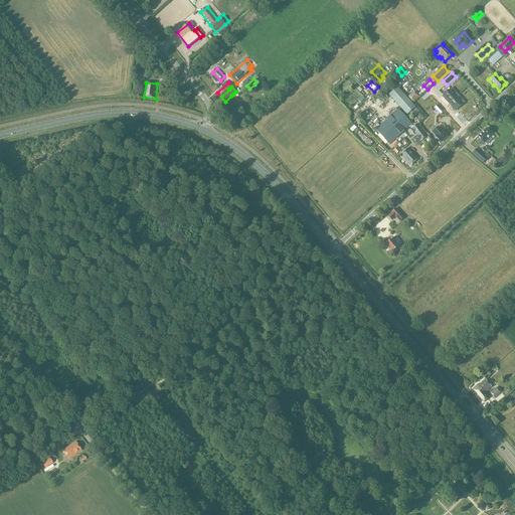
[(393,92),(389,95),(398,105),(407,115),(411,112),(415,108),(406,98),(397,88),(393,92)]
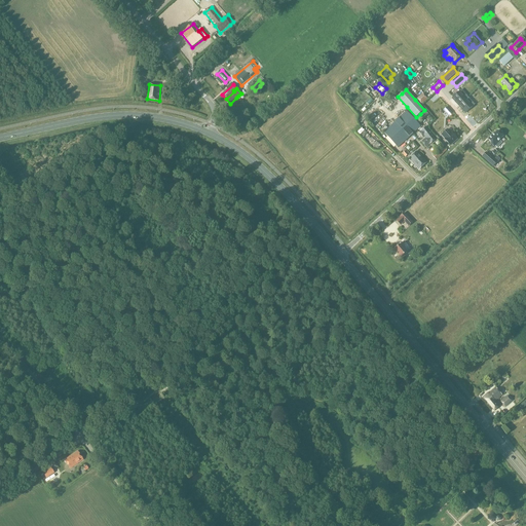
[(455,94),(452,97),(453,98),(452,99),(459,106),(466,99),(464,97),(466,96),(461,90),(457,95),(455,94)]
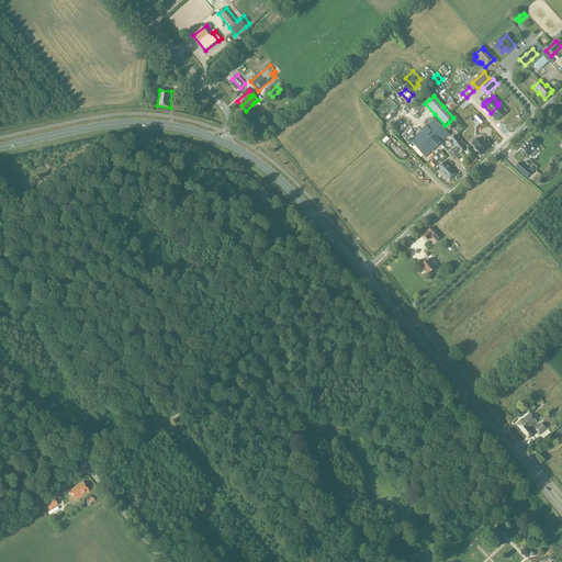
[(451,112),(458,105),(453,100),(446,107),(451,112)]
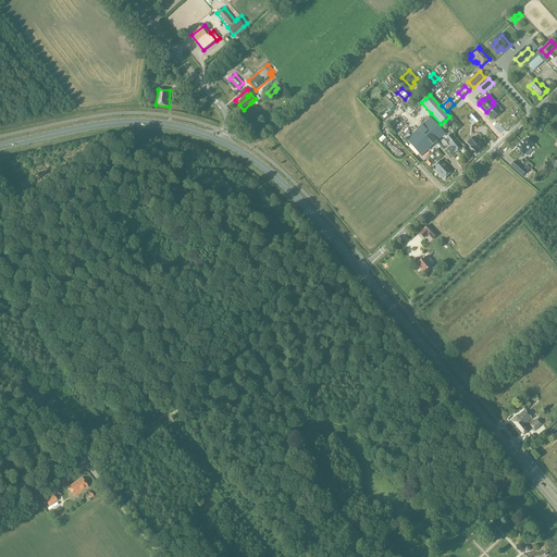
[(459,102),(452,108),(460,121),(469,114),(459,102)]
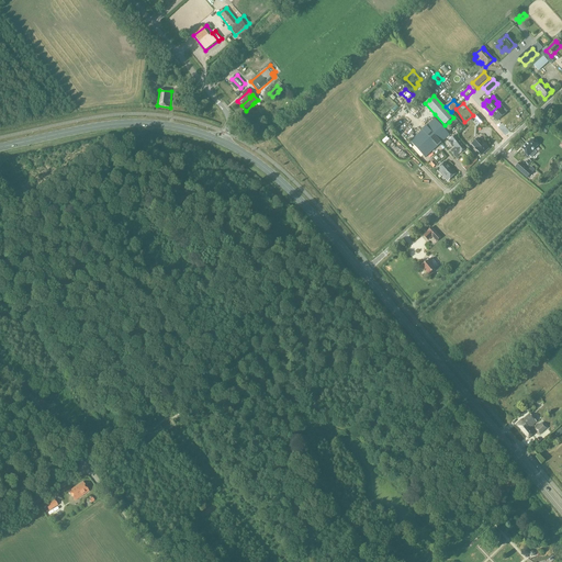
[(407,113),(411,109),(405,104),(402,109),(407,113)]
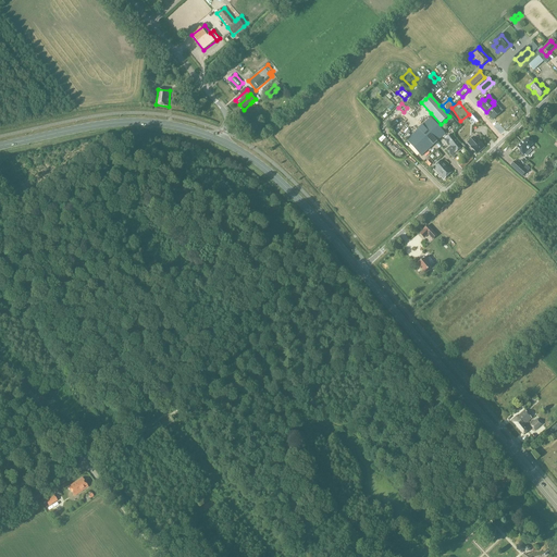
[(494,104),(486,112),(493,120),(503,111),(496,103),(494,106),(494,104)]
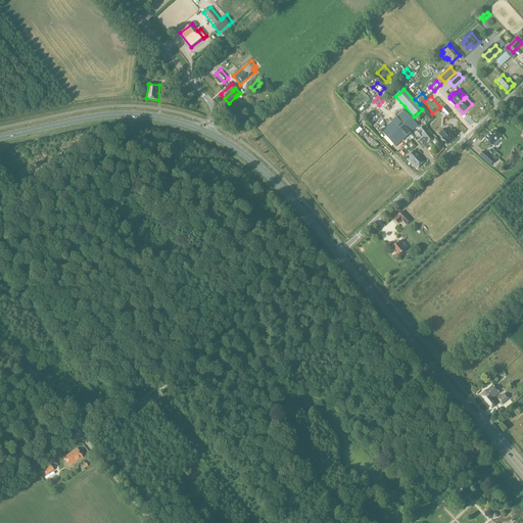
[(421,123),(431,114),(426,108),(416,116),(421,123)]
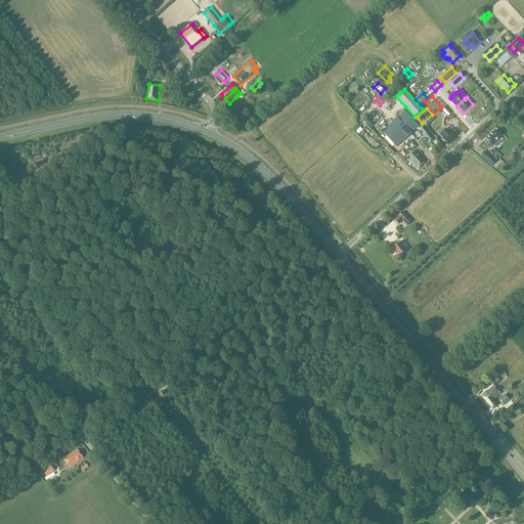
[(420,127),(405,112),(383,132),(396,147),(420,127)]
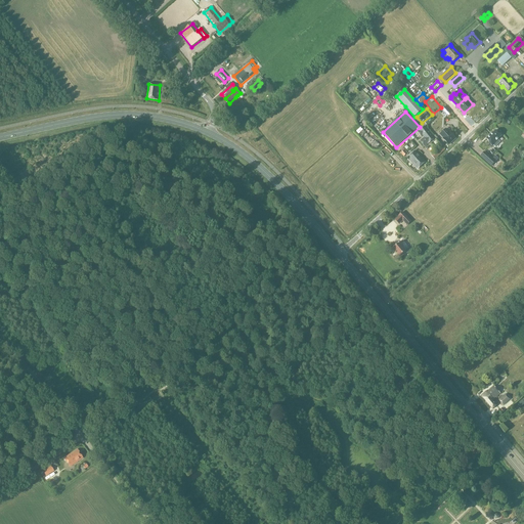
[(440,114),(429,125),(437,133),(448,122),(440,114)]
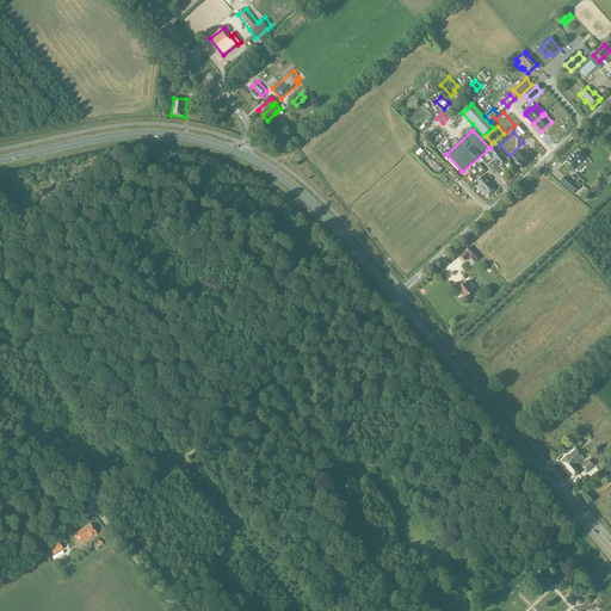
[(494,159),(495,161),(491,165),(495,171),(506,162),(495,148),(487,154),(492,160),(494,159)]
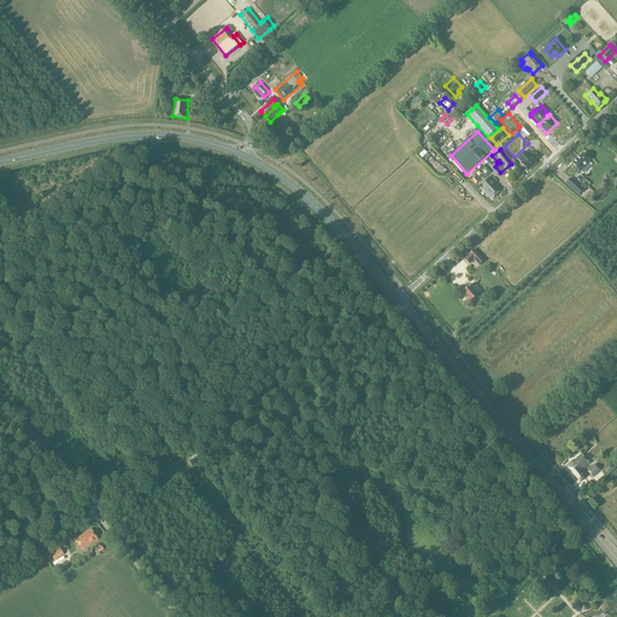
[(530,157),(526,152),(518,159),(522,163),(522,164),(528,171),(538,164),(530,156),(530,157)]
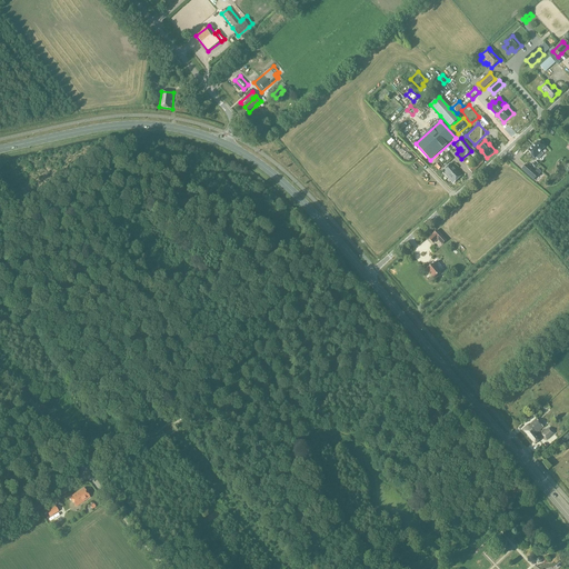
[(532,147),(528,151),(531,155),(531,153),(532,155),(532,156),(535,159),(535,158),(536,158),(538,160),(542,156),(540,153),(541,153),(540,152),(545,148),(539,142),(533,148),(532,147)]
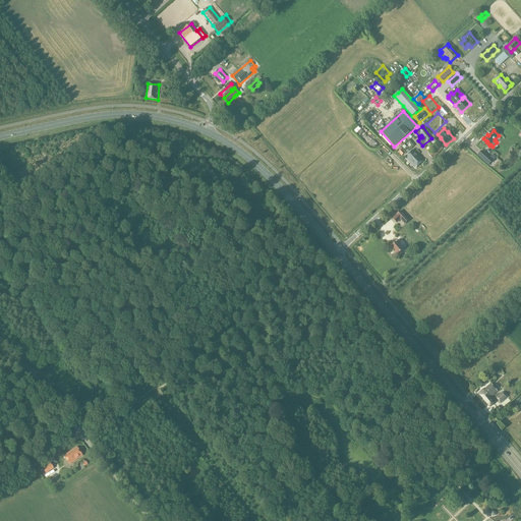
[(405,158),(415,169),(423,161),(413,151),(405,158)]
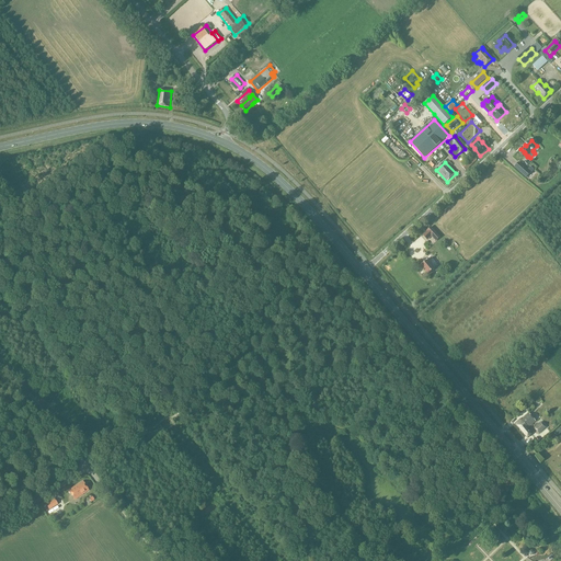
[(515,168),(526,178),(534,170),(530,167),(527,170),(518,162),(515,168)]
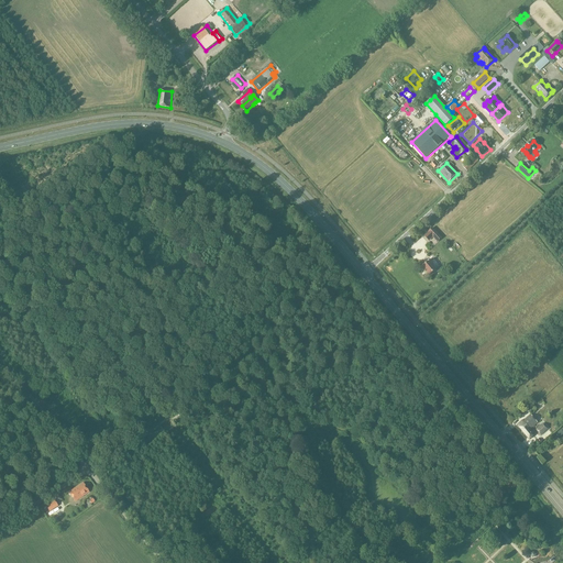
[(429,232),(424,236),(427,239),(429,241),(431,240),(433,238),(435,240),(438,243),(439,242),(442,239),(438,233),(433,229),(429,232)]
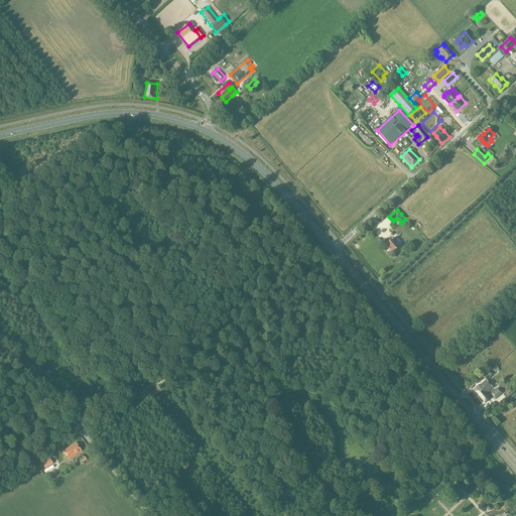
[(405,236),(399,242),(404,247),(410,241),(405,236)]
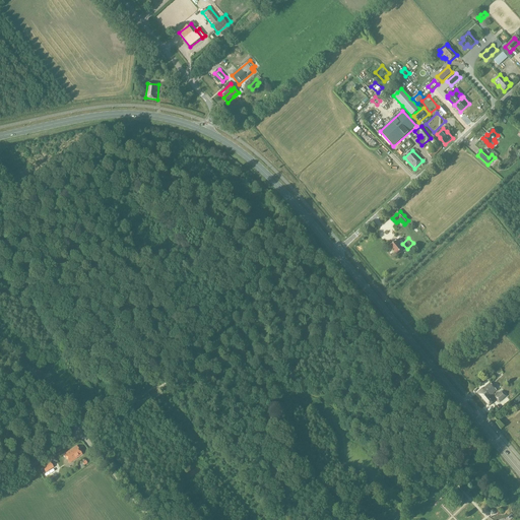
[(390,247),(396,255),(403,249),(396,241),(391,245),(392,246),(390,247)]
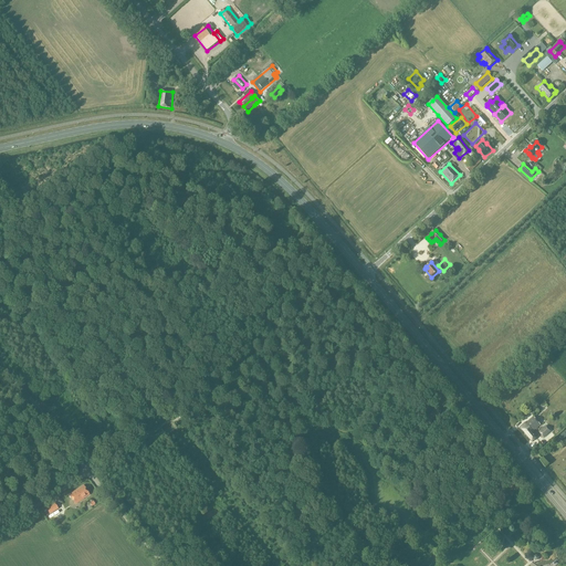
[(541,426),(534,418),(526,425),(525,423),(521,428),(533,442),(536,439),(532,433),(541,426)]
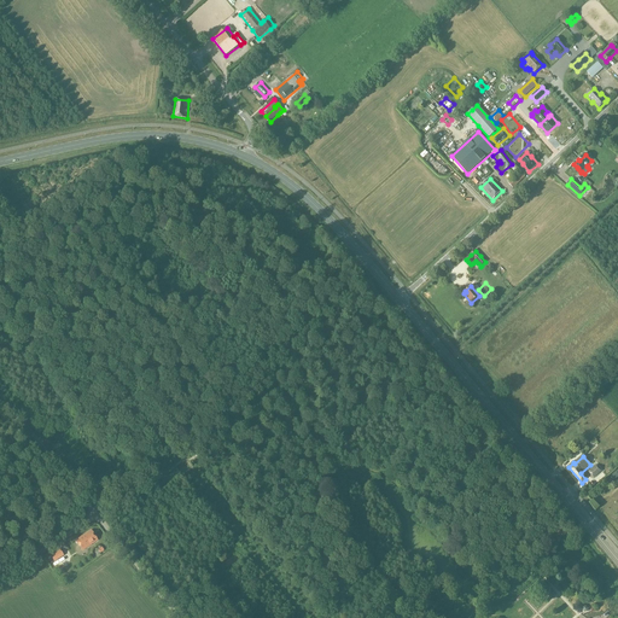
[(595,478),(602,472),(598,465),(589,472),(595,478)]
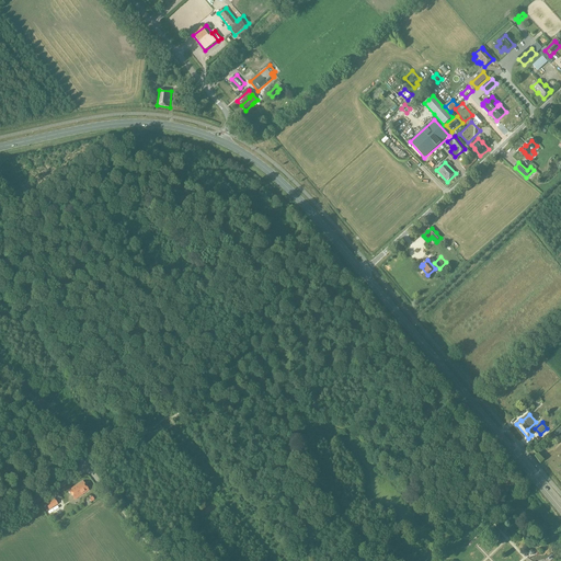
[(69,491),(76,500),(89,491),(83,482),(69,491)]
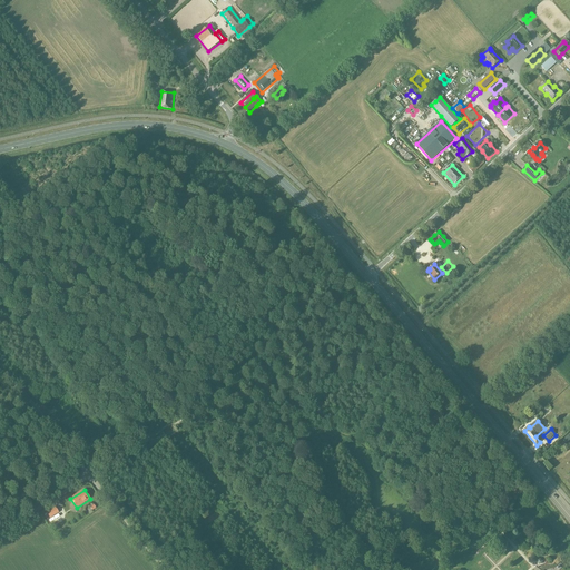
[(50,519),(59,513),(56,507),(47,512),(50,519)]
